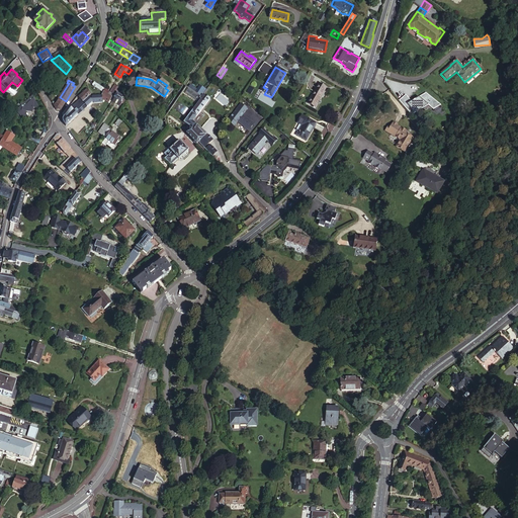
[(103,93),(105,89),(94,82),(92,86),(103,93)]
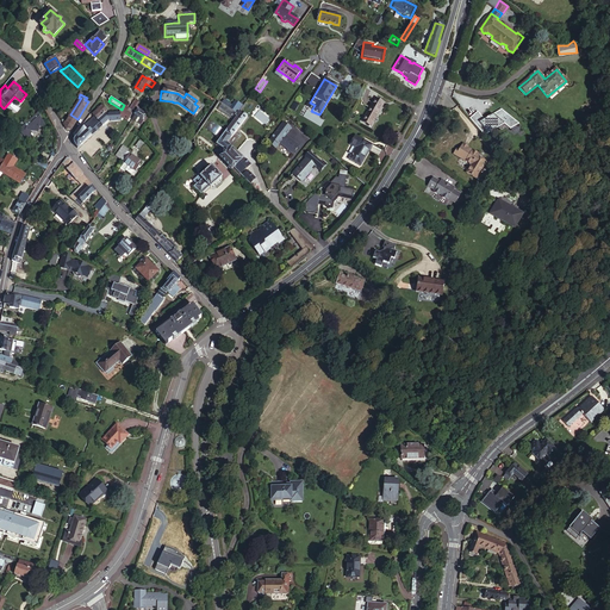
[(375,99),(362,122),(372,128),(384,105),(375,99)]
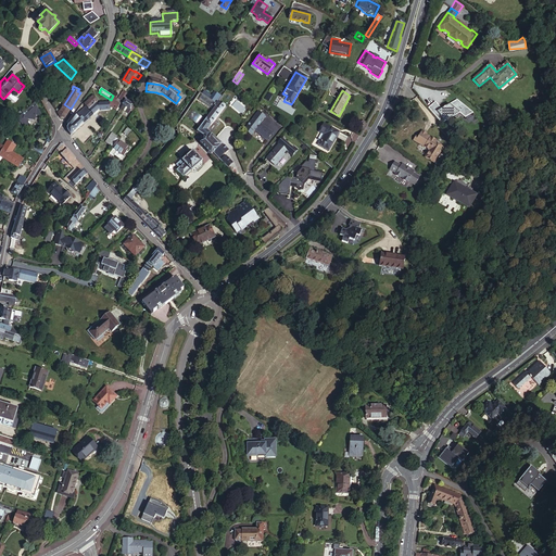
[(201,96),(202,96),(215,104),(216,104),(218,102),(220,98),(214,93),(211,98),(203,92),(201,96)]
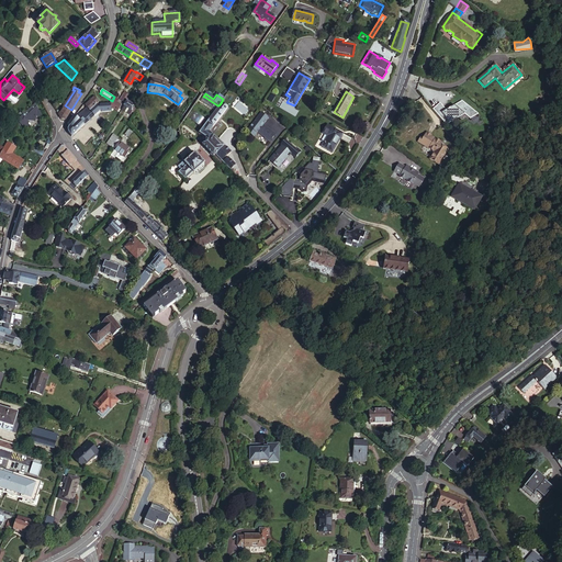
[(125,104),(114,97),(112,101),(113,102),(112,103),(113,104),(113,105),(112,108),(117,111),(121,104),(124,107),(125,104)]
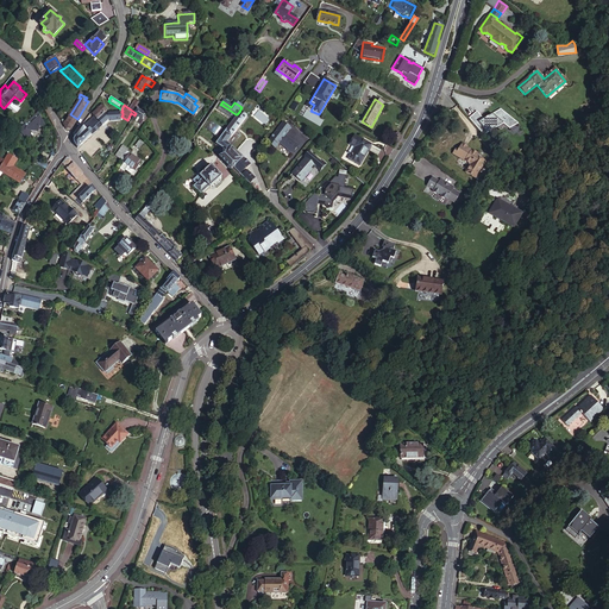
[(236,114),(221,105),(218,110),(232,119),(236,114)]
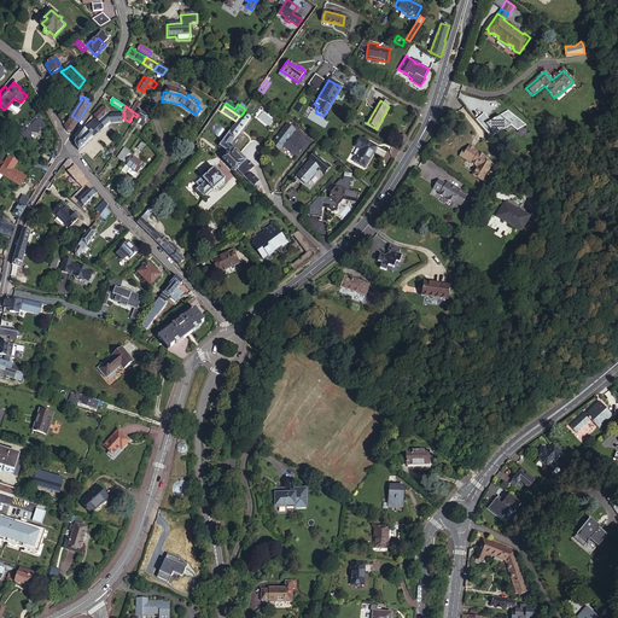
[(518,120),(502,106),(485,117),(479,110),(471,116),(487,133),(490,130),(503,118),(512,127),(518,120)]
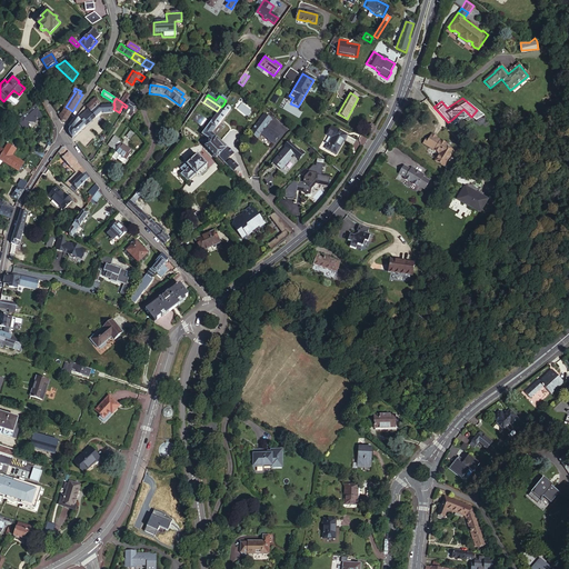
[(95,99),(86,107),(87,109),(91,112),(97,108),(98,106),(98,105),(99,103),(95,99)]
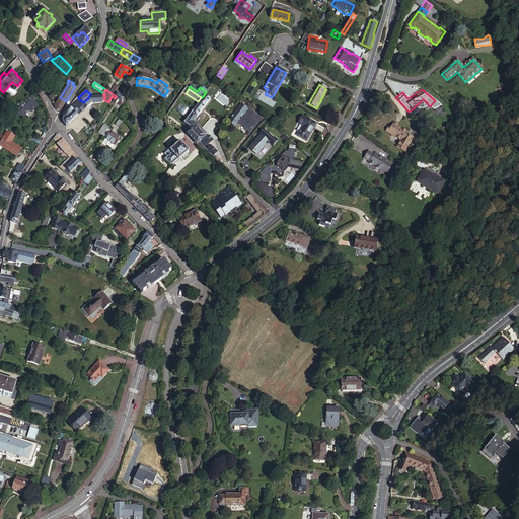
[(125,98),(118,93),(116,96),(115,98),(114,99),(115,100),(116,98),(118,100),(120,101),(122,103),(125,98)]
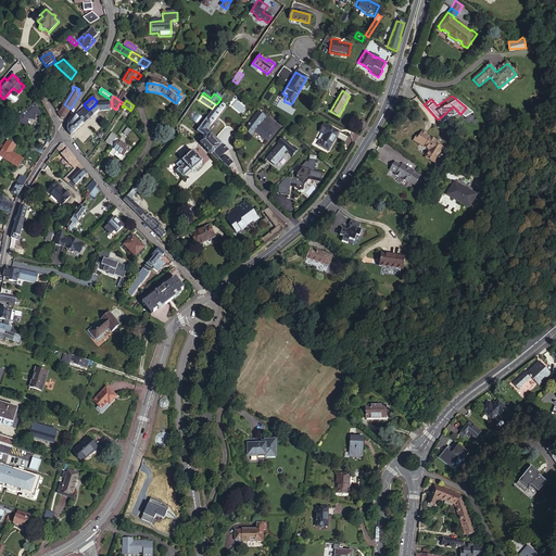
[(218,102),(216,104),(215,106),(216,108),(198,133),(202,136),(205,139),(206,138),(211,135),(207,130),(226,105),(220,102),(219,103),(218,102)]
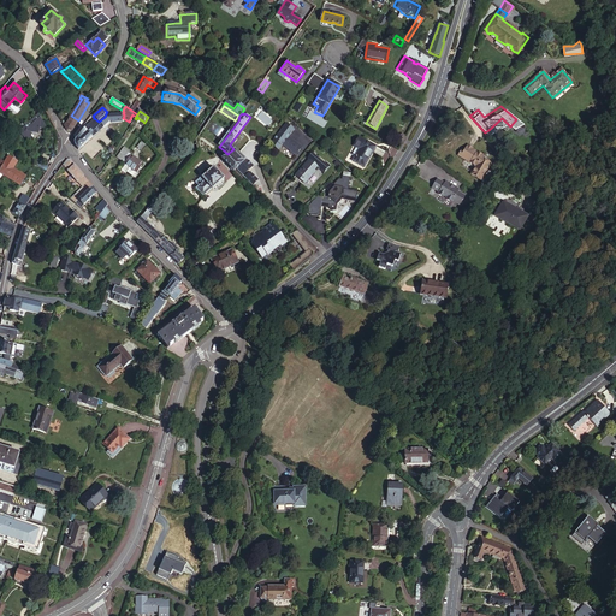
[(72,130),(78,120),(71,116),(66,125),(65,126),(66,130),(72,130)]
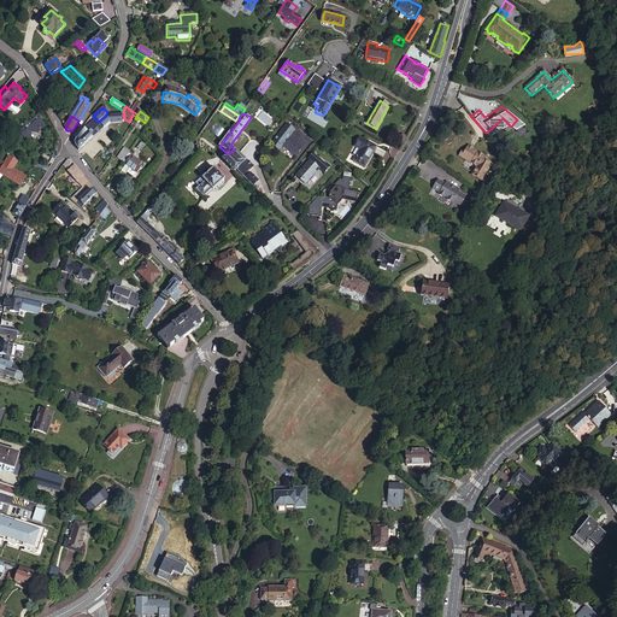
[(110,122),(105,117),(99,122),(104,128),(109,124),(107,124),(110,122)]
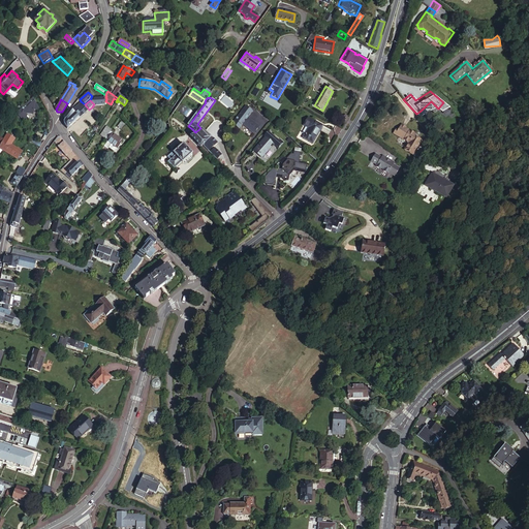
[(89,110),(85,104),(81,101),(72,110),(80,118),(89,110)]
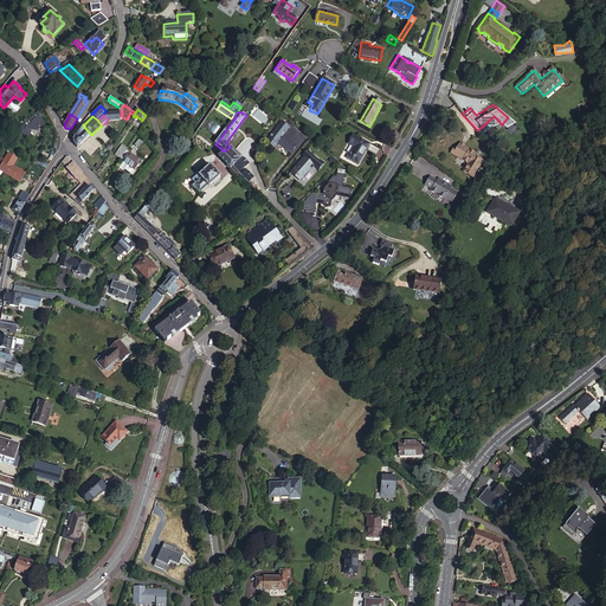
[(494,116),(481,128),(483,131),(498,122),(494,116)]
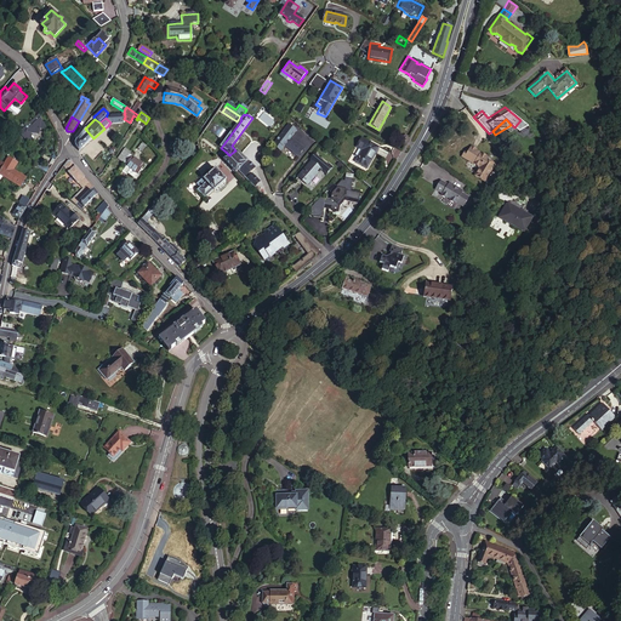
[(30,134),(40,132),(40,129),(44,129),(43,120),(20,123),(21,140),(32,138),(30,134)]
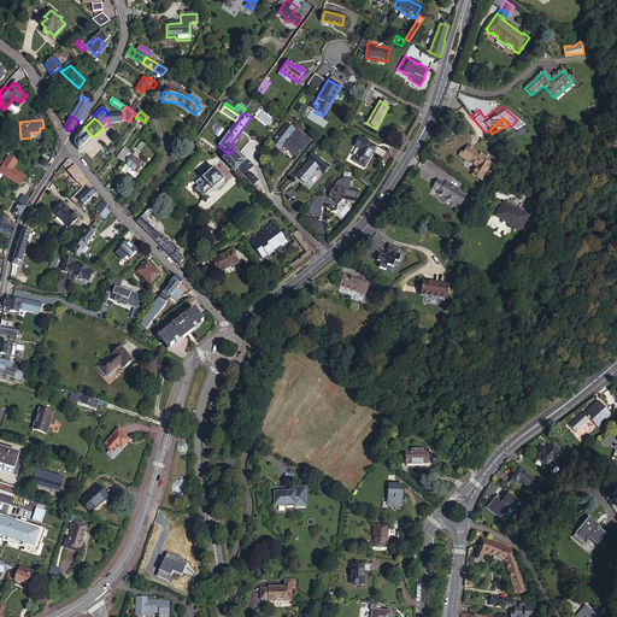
[(287,123),(272,142),(278,148),(283,142),(292,150),(291,150),(295,154),(303,146),(291,136),(291,137),(288,136),(289,135),(294,128),(287,123)]
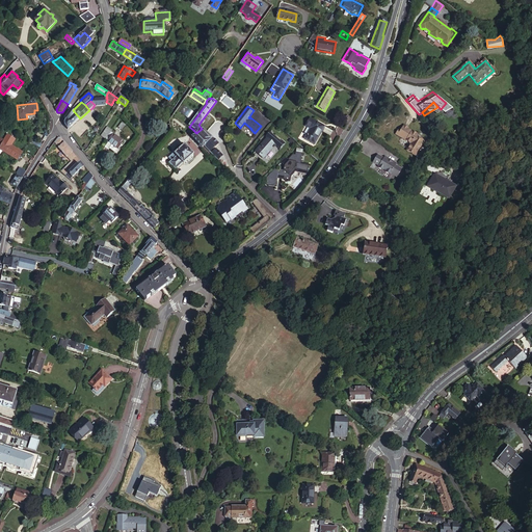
[(64,125),(68,129),(80,118),(73,110),(71,108),(64,118),(65,120),(63,122),(64,125)]
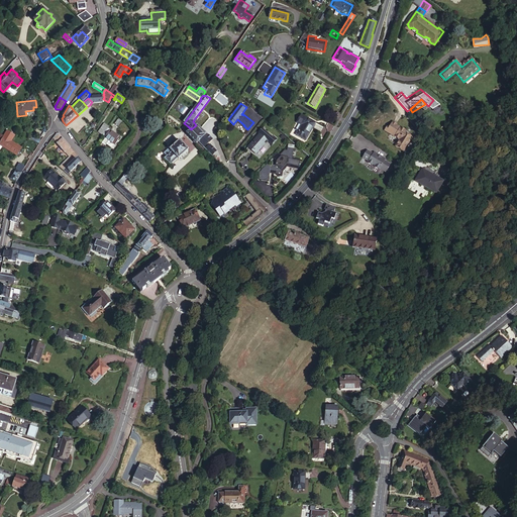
[(301,115),(297,123),(301,126),(296,135),(306,141),(316,123),(301,115)]
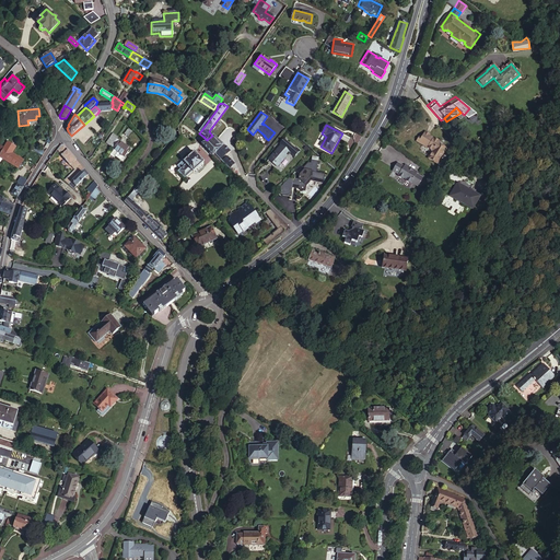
[(420,137),(418,136),(416,140),(432,151),(428,158),(436,163),(444,148),(441,147),(441,146),(438,142),(439,141),(428,135),(426,139),(424,139),(420,137)]
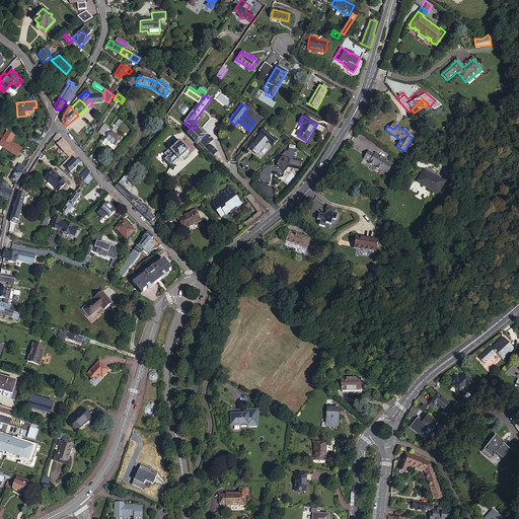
[(208,135),(197,126),(193,129),(203,140),(208,135)]
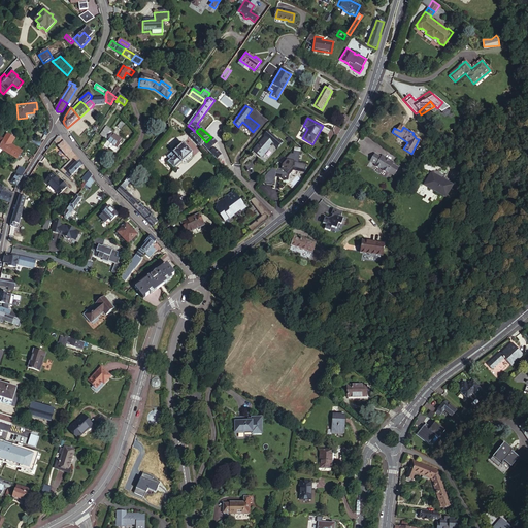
[(104,139),(109,132),(104,129),(100,136),(104,139)]
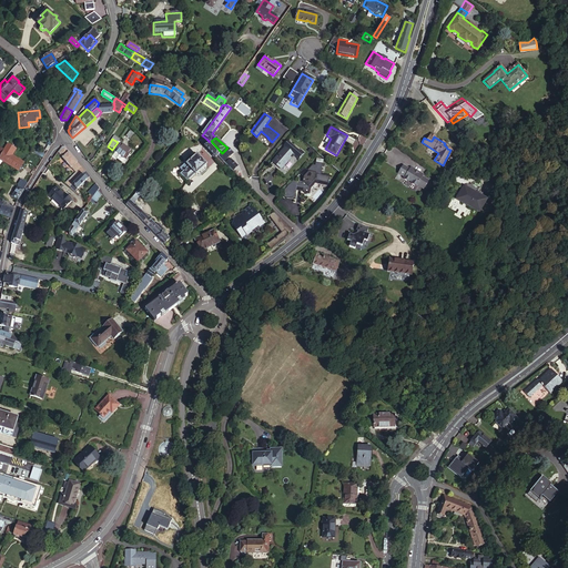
[(210,142),(208,144),(204,146),(215,159),(217,156),(222,153),(211,141),(210,142)]
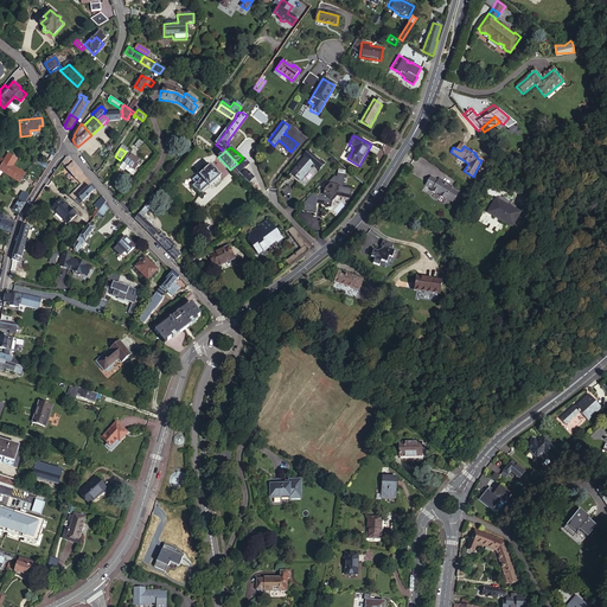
[(300,163),(291,173),(299,180),(312,166),(319,170),(325,164),(308,151),(302,157),(304,158),(305,159),(301,163),(300,163)]
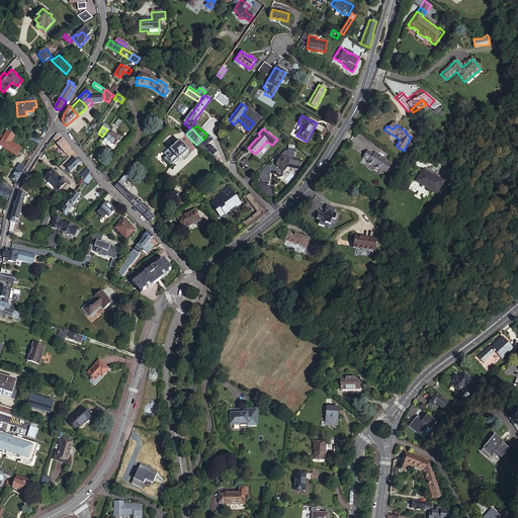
[(104,139),(105,139),(107,141),(114,146),(119,138),(109,131),(104,139)]
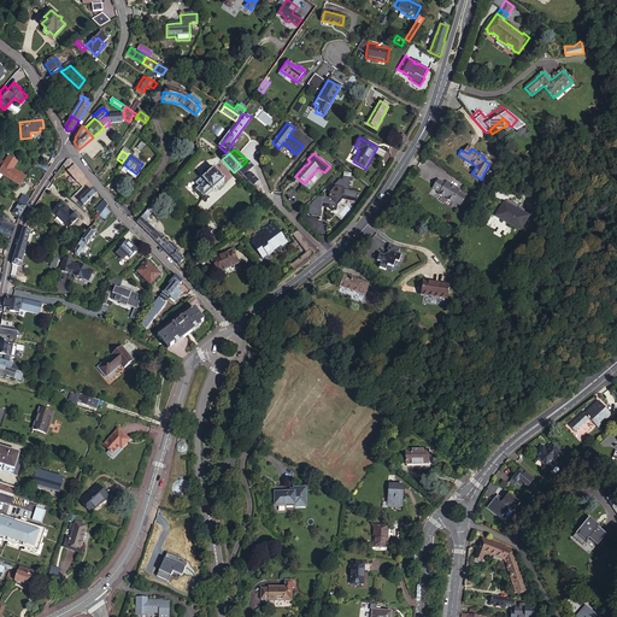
[(63,165),(68,171),(76,165),(70,159),(68,159),(63,165)]
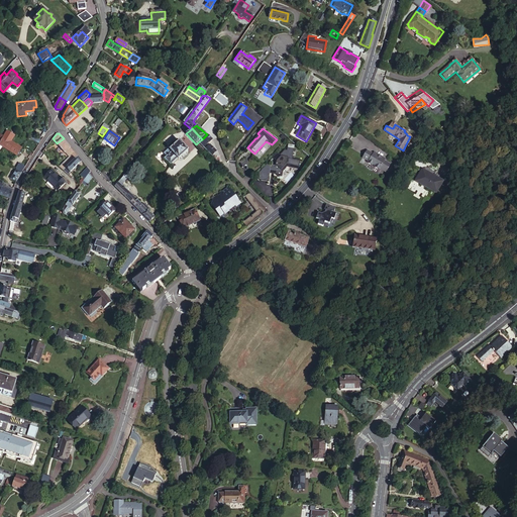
[(202,139),(198,142),(203,148),(204,148),(205,147),(213,140),(207,134),(202,139)]
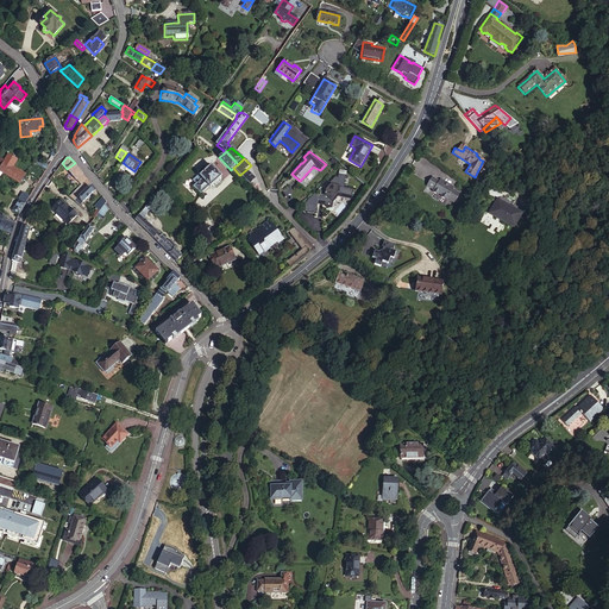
[(25,175),(5,161),(2,165),(7,168),(4,173),(19,183),(25,175)]
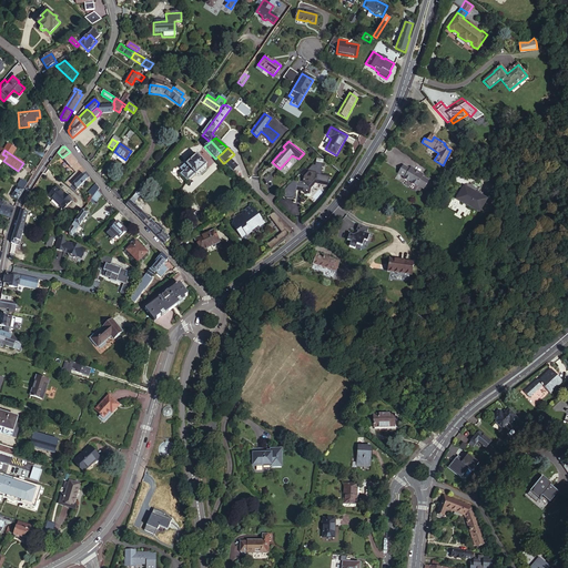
[(62,158),(75,174),(82,168),(70,152),(62,158)]
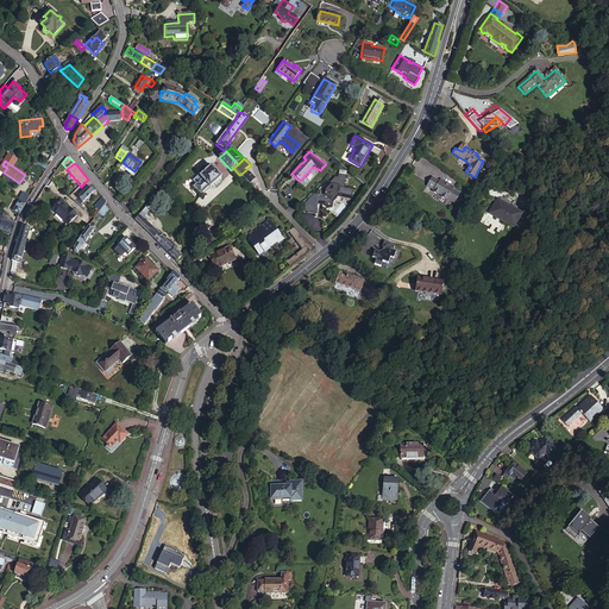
[(221,177),(212,165),(200,176),(199,176),(193,181),(195,184),(193,187),(196,189),(194,190),(198,194),(199,193),(200,194),(208,187),(209,188),(221,177)]
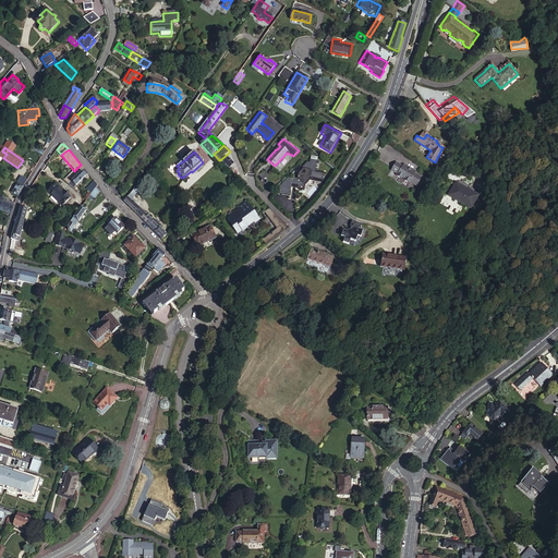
[(223,161),(222,162),(229,169),(233,164),(227,157),(223,161)]
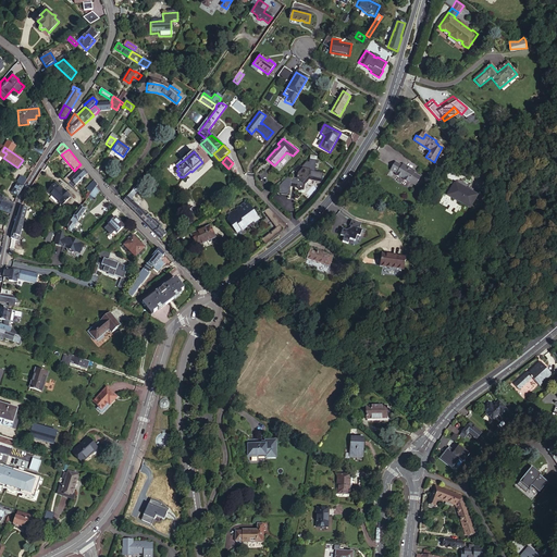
[(299,163),(294,169),(298,173),(297,177),(287,176),(276,189),(281,193),(289,196),(294,184),(298,185),(297,188),(301,189),(302,185),(301,184),(307,177),(320,181),(323,174),(314,171),(317,161),(310,159),(309,162),(307,161),(302,166),(299,163)]
